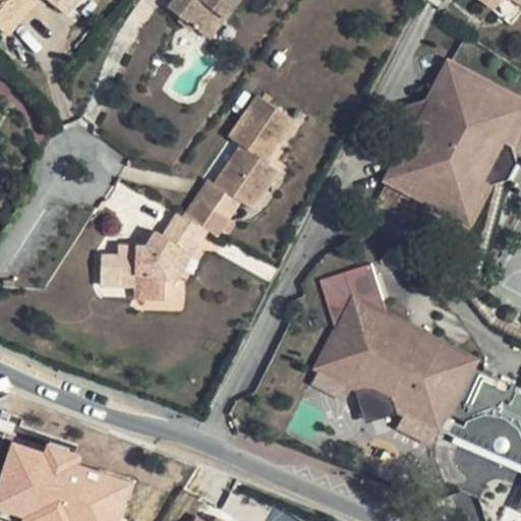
[(0,0),(0,27),(3,30),(29,0),(49,0),(57,6),(62,0),(0,0)]
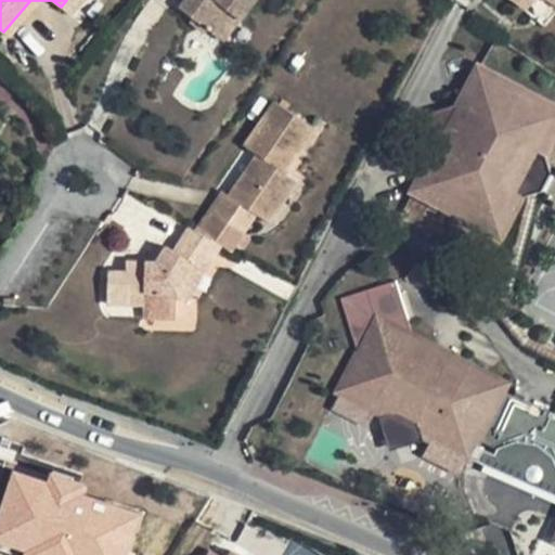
[(41,0),(30,0),(3,31),(10,37),(41,0)]
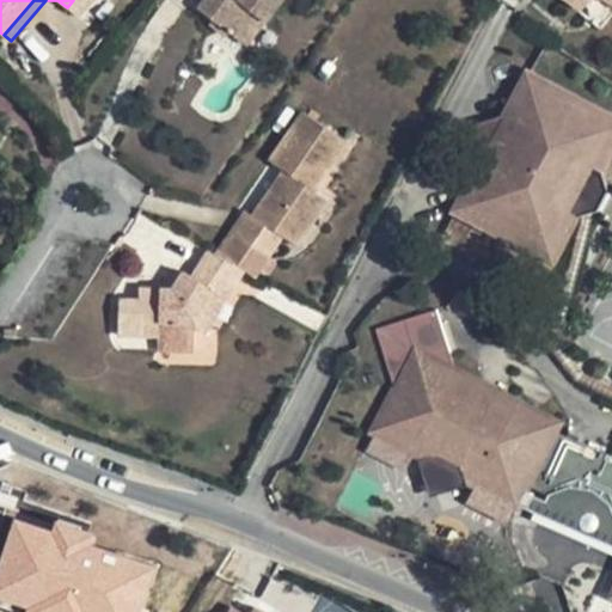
[(92,0),(73,0),(67,7),(79,17),(92,0)]
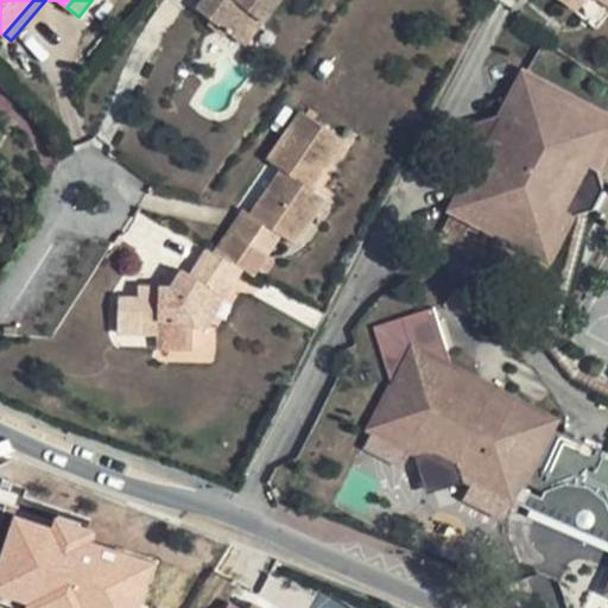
[(203,0),(198,8),(246,45),(280,0),(203,0)]
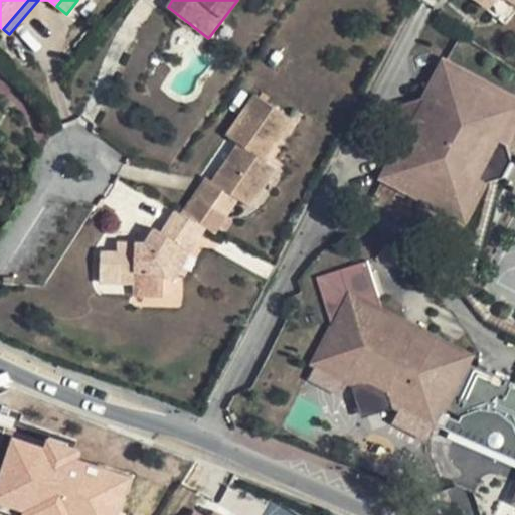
[(475,0),(488,10),(496,0),(507,0),(511,2),(512,0),(475,0)]
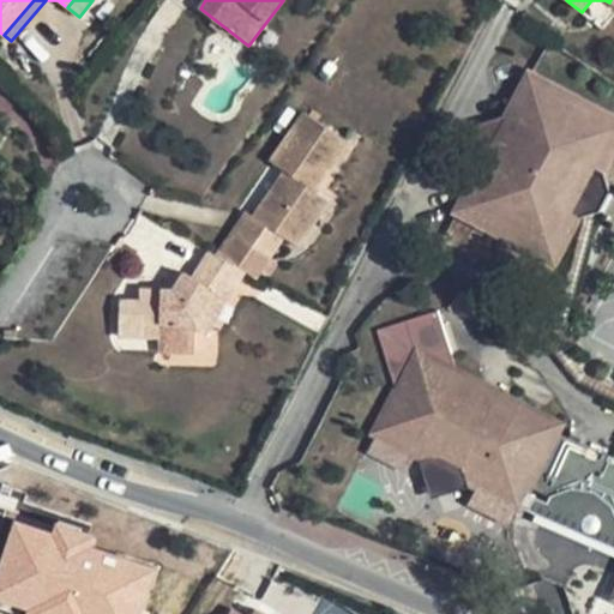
[(613,152),(613,116),(528,72),(505,118),(479,166),(455,211),(555,264),(581,217),(572,214),(596,168),(603,172),(613,152)]
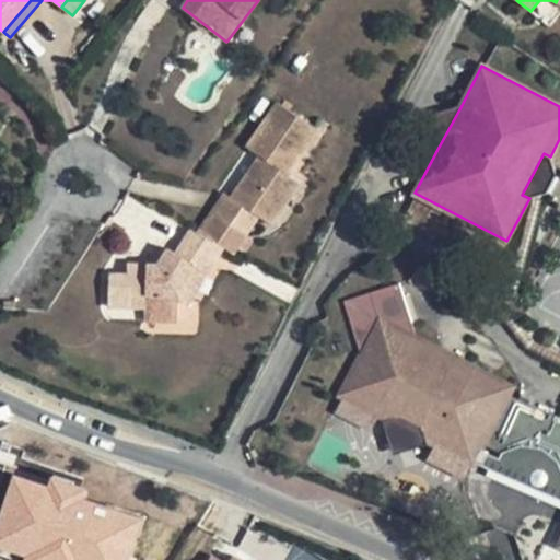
[(197,233),(223,247),(234,254),(258,217),(272,225),(300,184),(287,175),(317,129),(278,103),(247,148),(260,156),(233,197),(225,193),(197,233)]
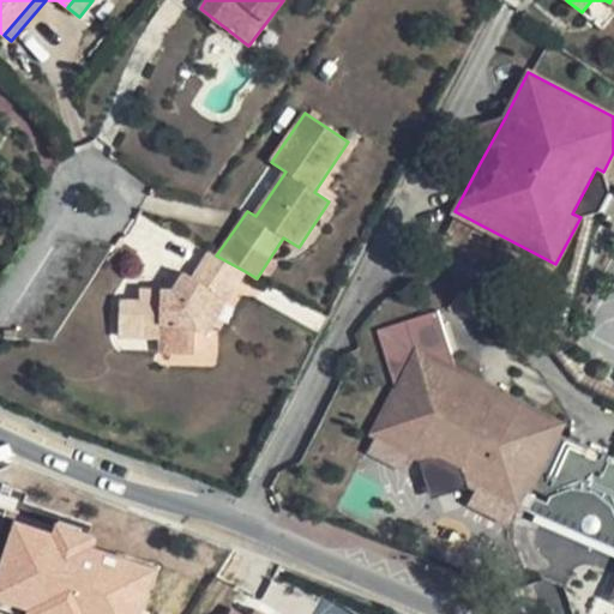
[(505,118),(503,116),(480,124),(470,143),(476,163),(479,166),(505,118)]
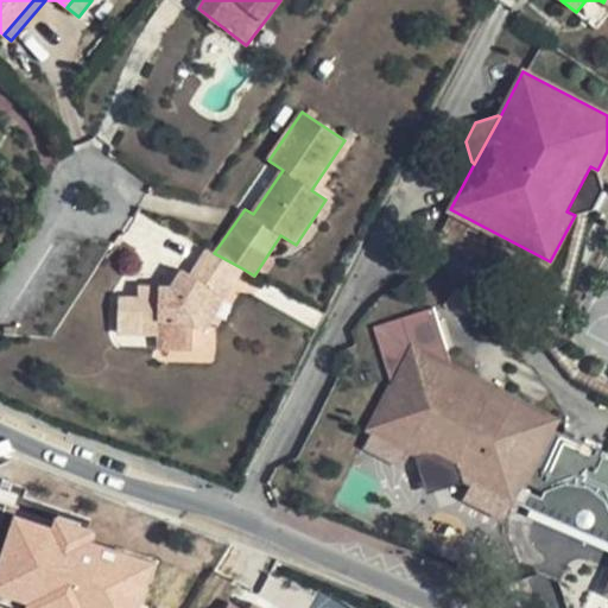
[(575,215),(576,216),(589,211),(595,209),(605,190),(600,171),(597,170),(590,166),(567,211),(575,215)]
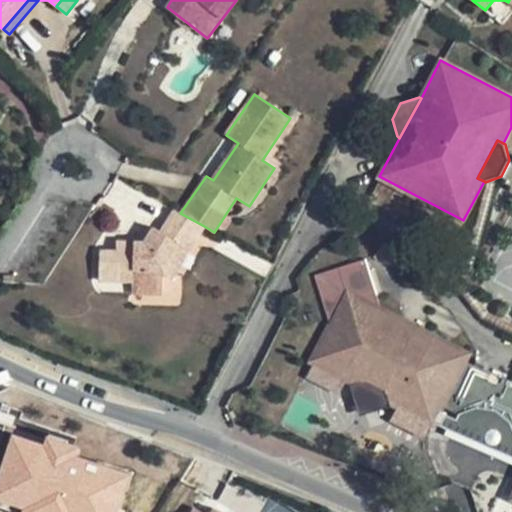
[(471,289),(496,178),(485,182),(460,292),(481,301),(471,289)]
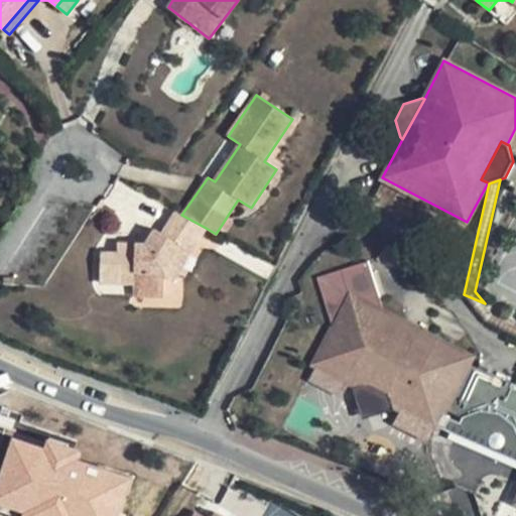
[(190,252),(206,228),(181,215),(176,212),(163,233),(156,229),(146,244),(136,245),(118,244),(117,254),(101,254),(100,282),(134,283),(133,296),(163,297),(164,277),(164,275),(181,246),(190,252)]
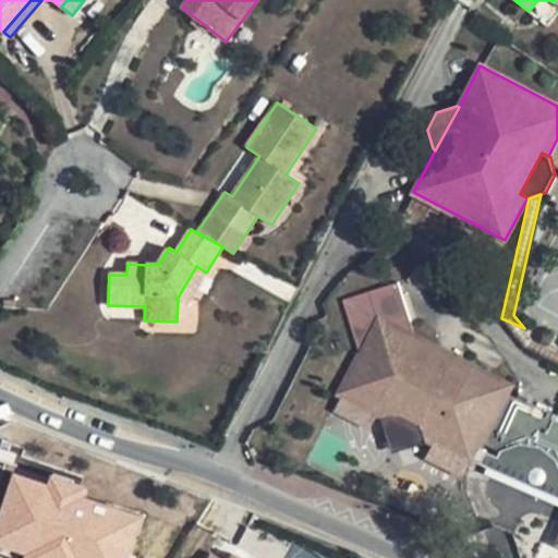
[(206,273),(196,266),(178,298),(178,300),(190,300),(206,273)]
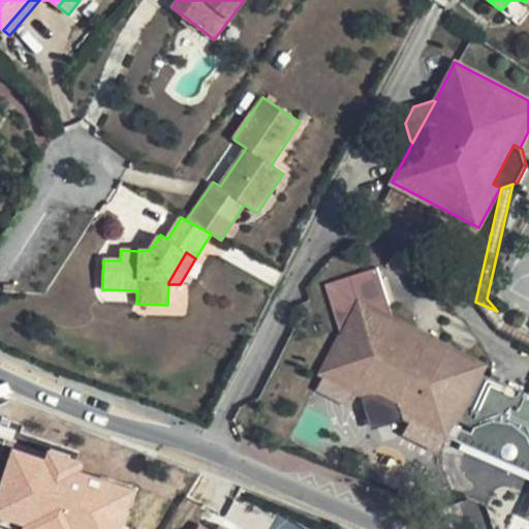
[(395,321),(377,267),(325,284),(343,339),(324,373),(369,396),(377,393),(399,404),(401,411),(464,443),(466,438),(469,434),(472,430),(476,427),(480,425),(486,423),(493,421),(495,421),(500,421),(505,422),(510,423),(516,426),(520,428),(523,432),(527,436),(528,439),(528,514),(528,516),(528,394),(478,373),(481,366),(395,321)]
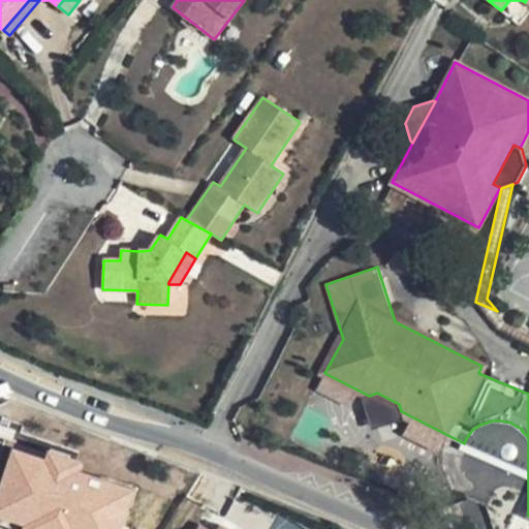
[(399,404),(377,393),(369,396),(362,398),(372,430),(404,419),(401,411),(399,404)]
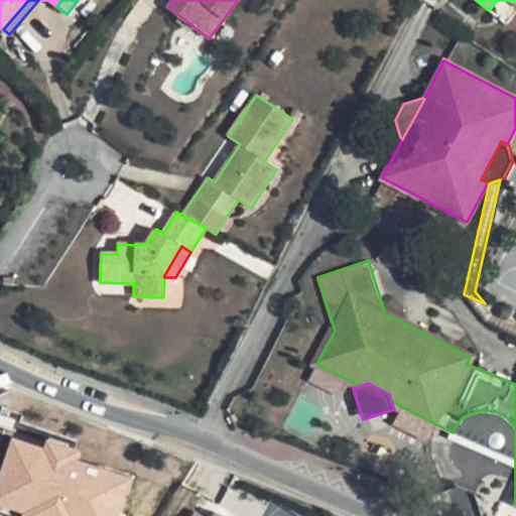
[(0,506),(22,513),(20,515),(119,515),(131,475),(78,461),(81,447),(46,437),(44,445),(8,435),(0,465),(0,506)]
